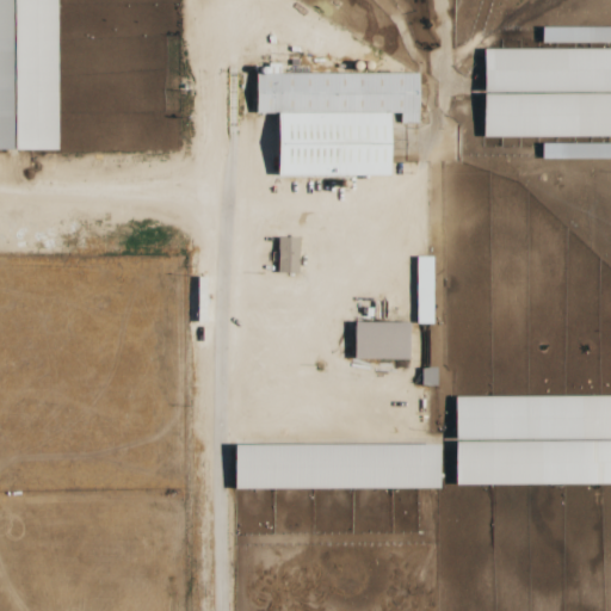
[(0,0),(0,149),(56,150),(55,0),(0,0)]
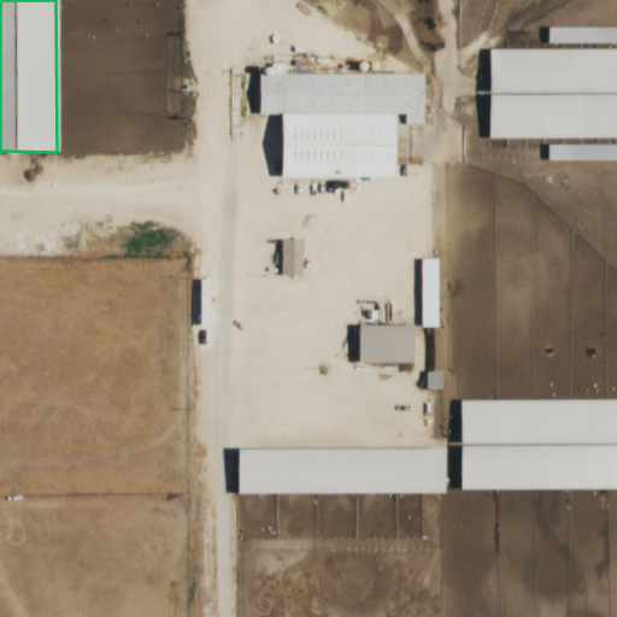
[(487,50),(487,139),(616,139),(616,27),(546,28),(546,50),(487,50)]
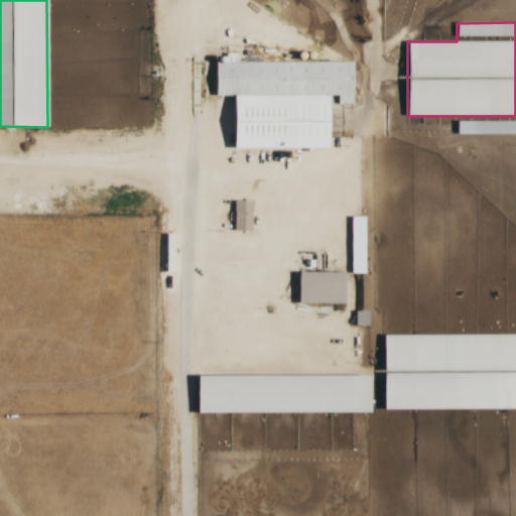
[(354,62),(237,62),(237,54),(226,53),(226,61),(216,61),(216,96),(234,96),(234,148),(329,148),(329,96),(338,96),(338,105),(354,105),(354,62)]
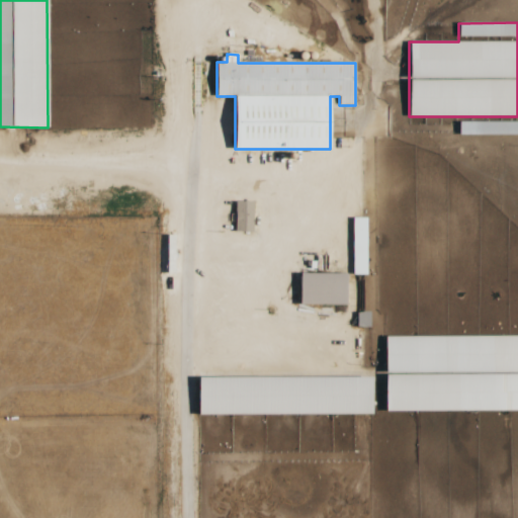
[(517,121),(458,122),(459,136),(517,135),(517,121)]
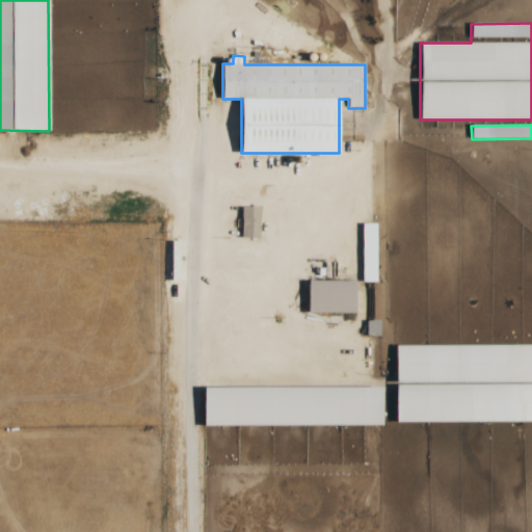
[(260,238),(260,208),(242,207),(241,238),(260,238)]
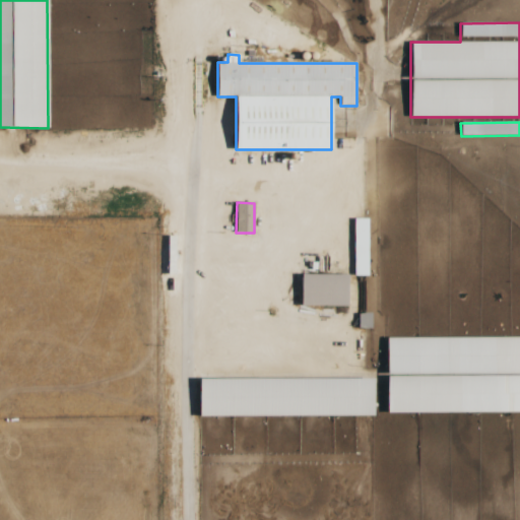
[(368,275),(368,218),(353,218),(354,275),(368,275)]
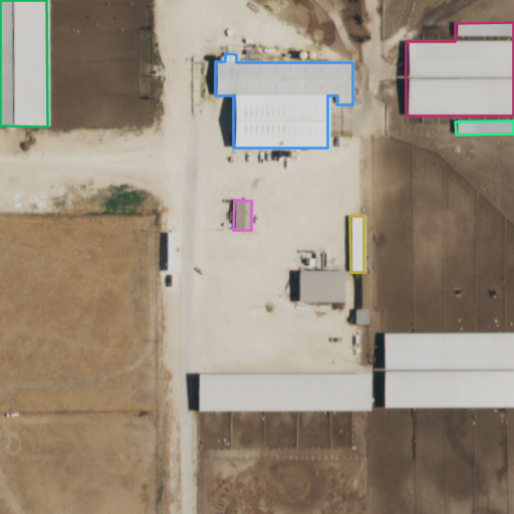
[(343,303),(343,272),(297,271),(297,302),(343,303)]
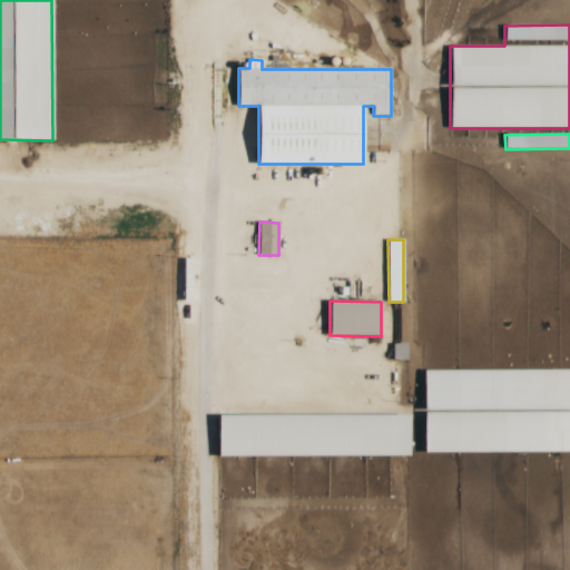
[(406,343),(392,344),(393,361),(408,361),(406,343)]
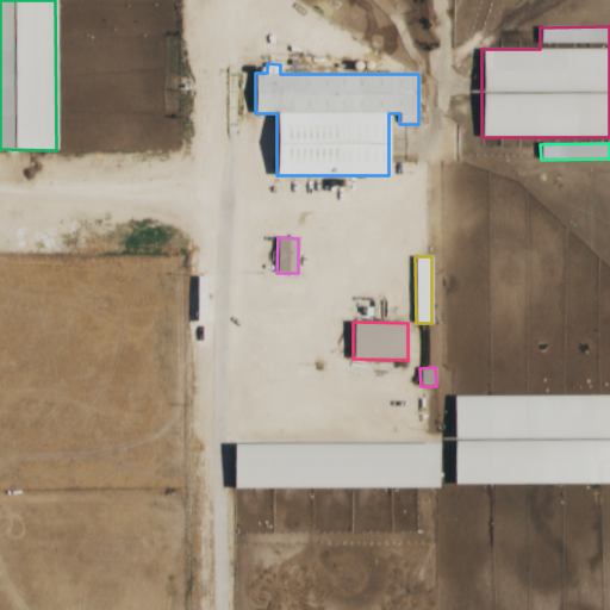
[(454,485),(609,484),(609,396),(454,397),(454,485)]
